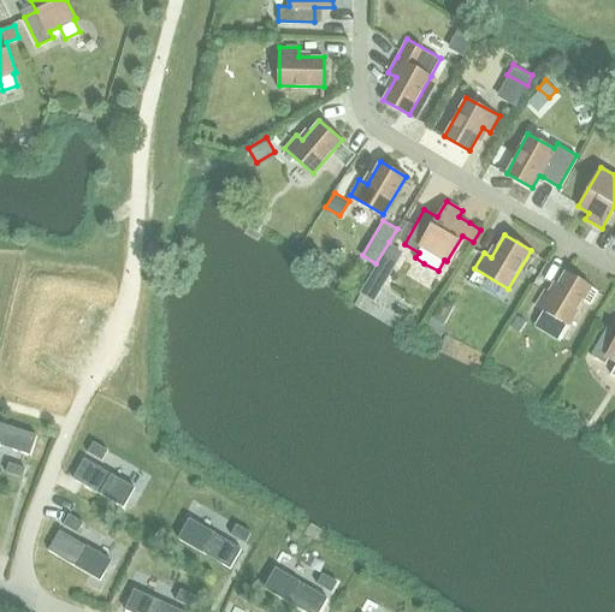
[(373,268),(366,280),(379,289),(386,277),(373,268)]
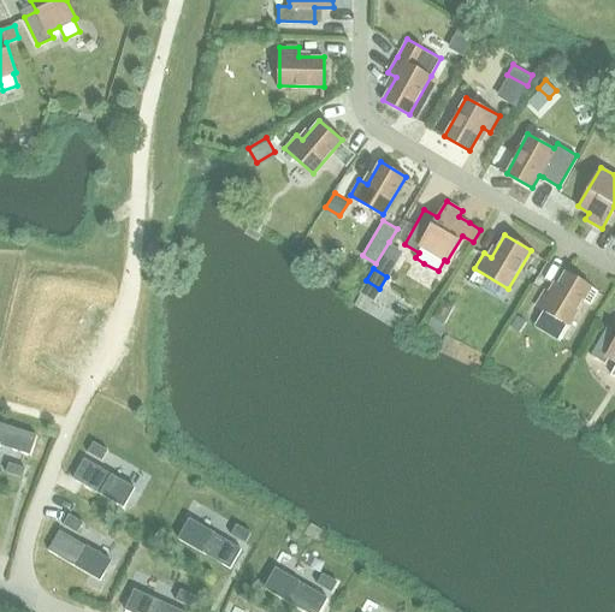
[(590,302),(597,291),(598,290),(566,271),(553,293),(545,289),(536,304),(569,324),(584,298),(590,302)]
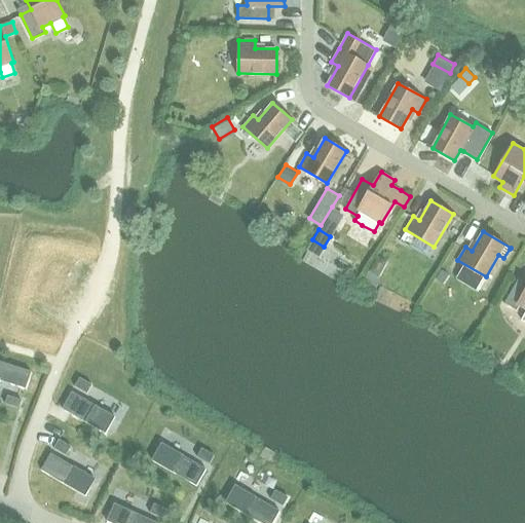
[(377,256),(369,270),(379,276),(387,261),(377,256)]
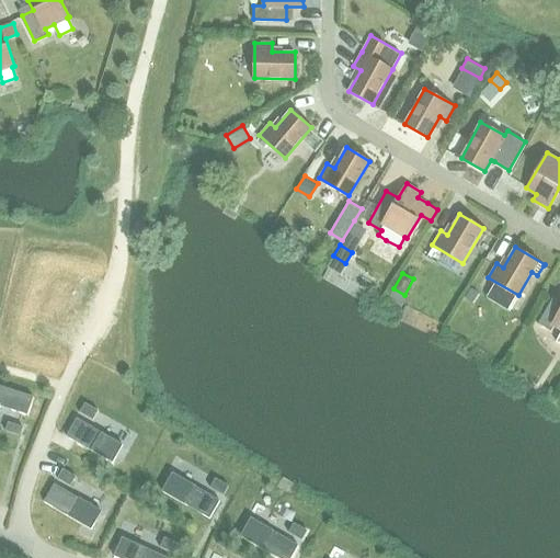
[(470,287),(465,295),(475,302),(480,293),(470,287)]
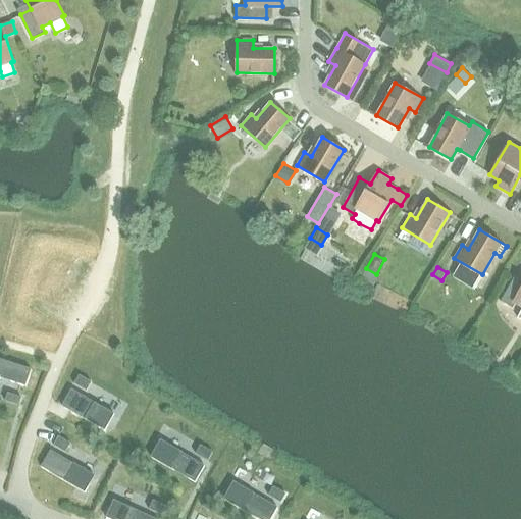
[(520,310),(517,316),(520,318),(520,280),(514,276),(501,300),(513,307),(515,302),(520,305),(520,310)]
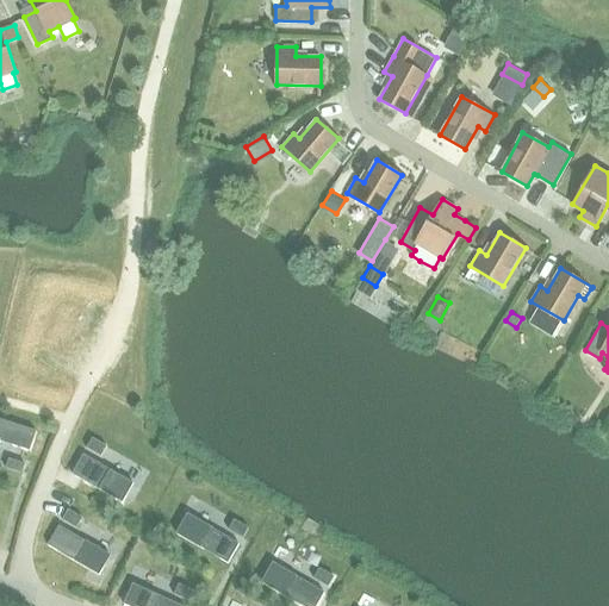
[(0,417),(0,438),(30,449),(36,430),(0,417)]
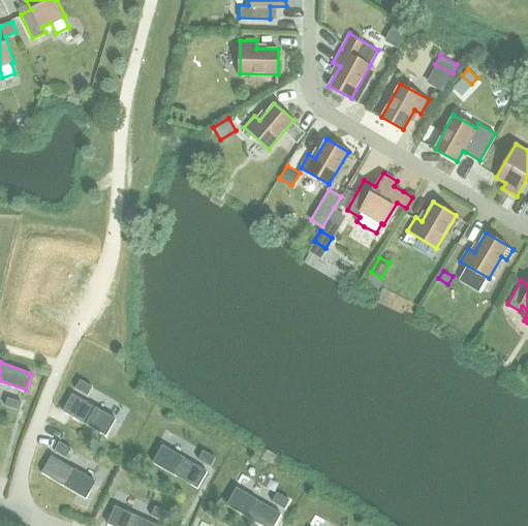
[(93,385),(81,378),(75,388),(88,395),(93,385)]
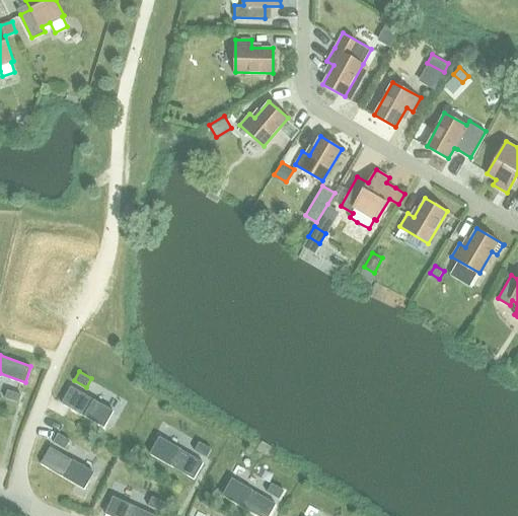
[(114,410),(71,385),(62,401),(104,427),(114,410)]
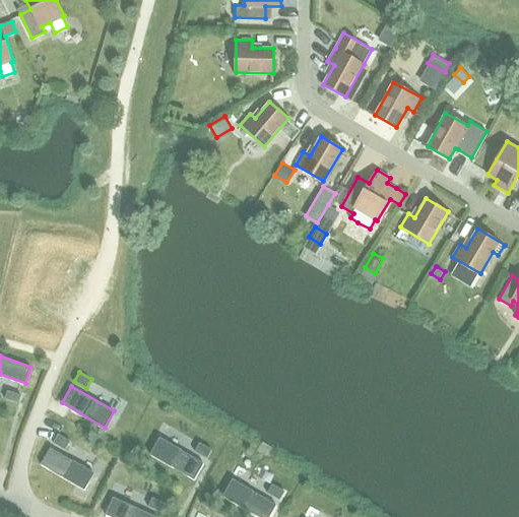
[(18,402),(21,394),(8,390),(5,397),(18,402)]
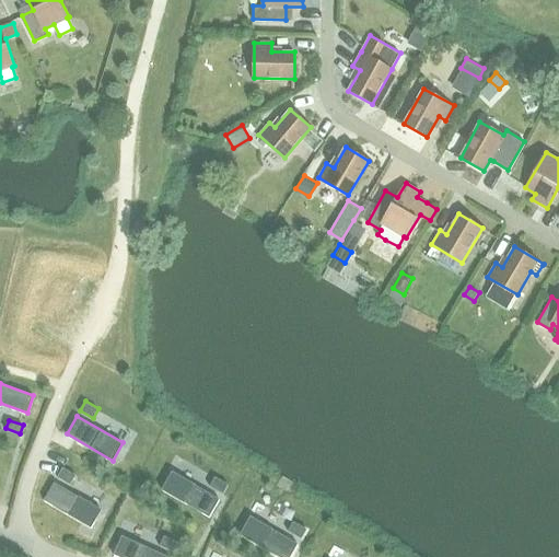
[(76,474),(62,466),(57,476),(70,484),(76,474)]
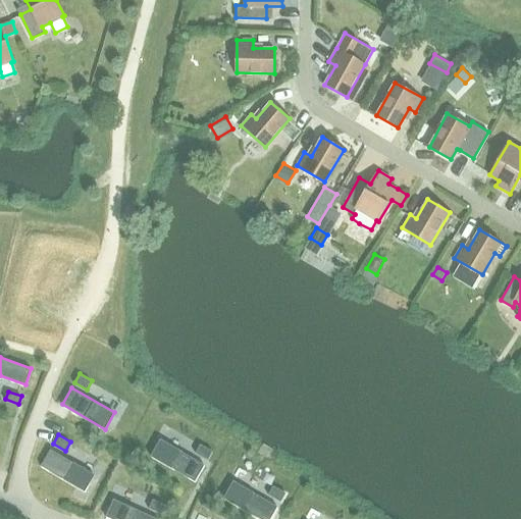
[(205,464),(160,438),(151,455),(195,480),(205,464)]
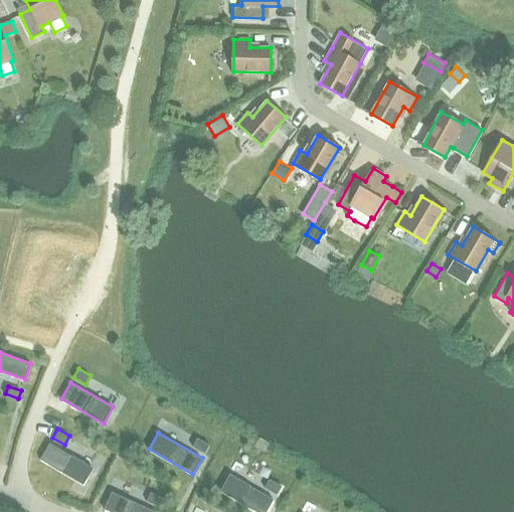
[(205,453),(210,444),(198,438),(193,446),(205,453)]
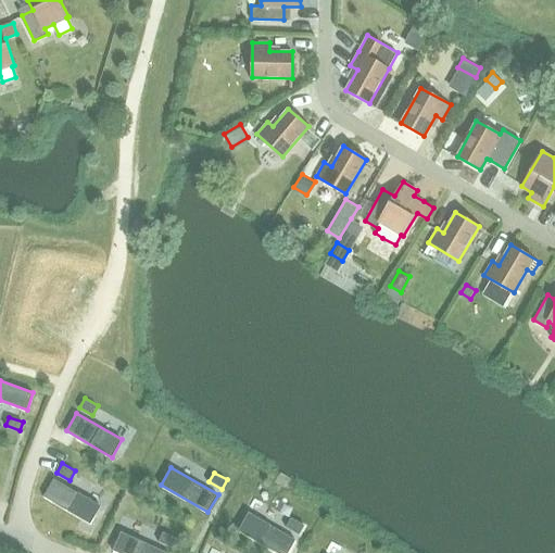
[(100,505),(54,478),(43,495),(90,523),(100,505)]
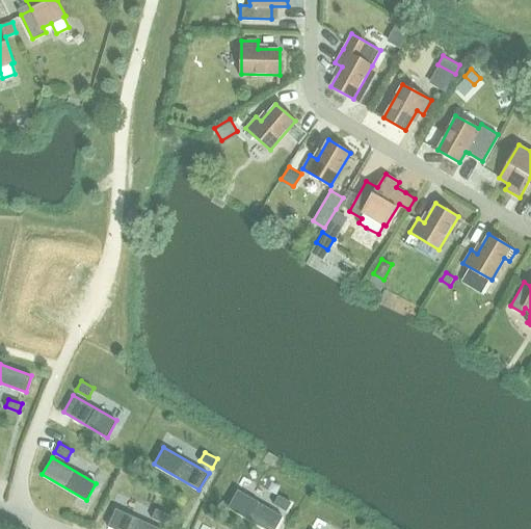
[(274,528),(283,516),(238,490),(229,507),(267,528),(274,528)]
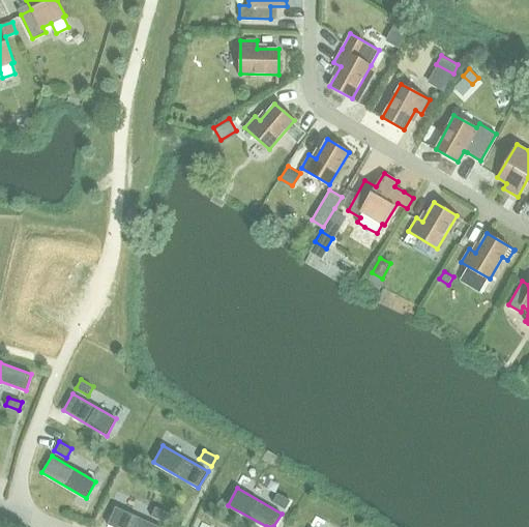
[(285,508),(290,499),(277,493),(272,501),(285,508)]
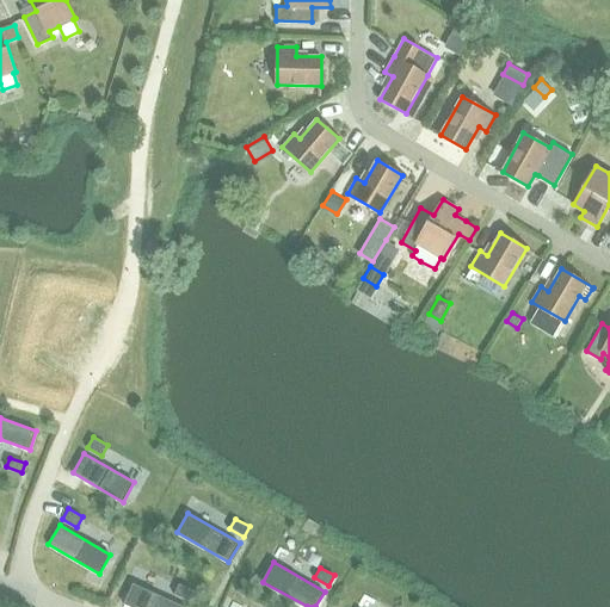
[(195,589),(179,582),(174,593),(190,600),(195,589)]
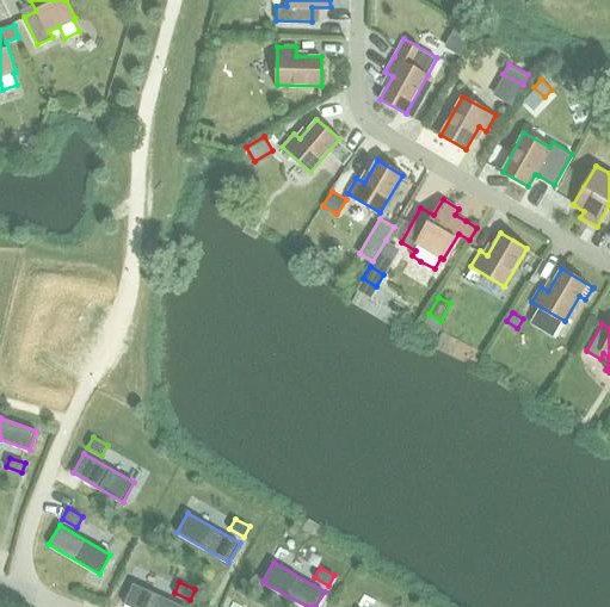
[(133,606),(185,606),(186,606),(134,583),(124,604),(133,606)]
